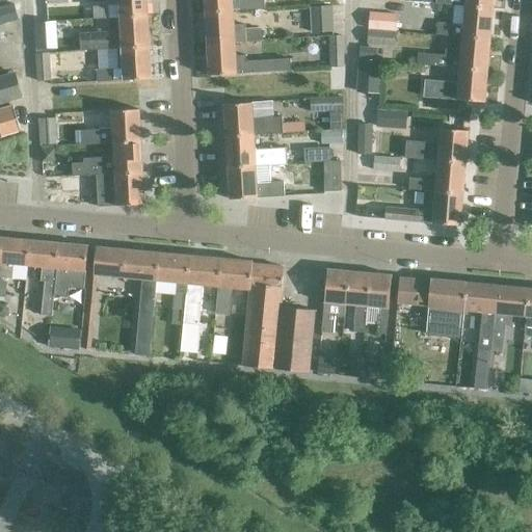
[(90,8),(90,10),(91,21),(118,20),(147,18),(144,0),(116,0),(117,6),(106,7),(106,8),(90,8)]
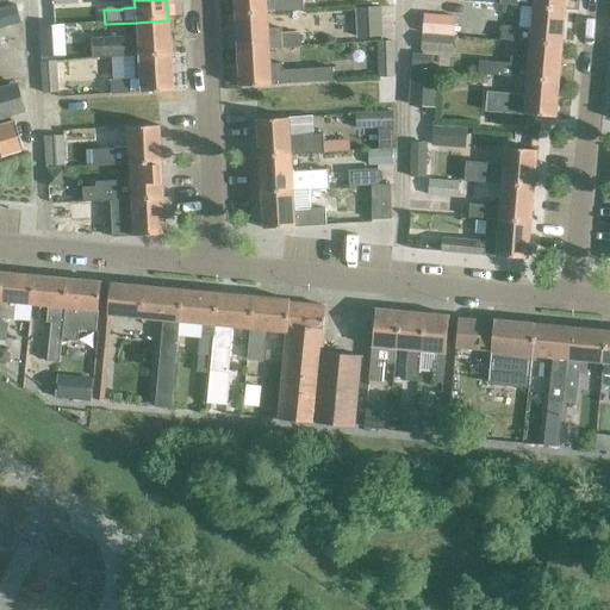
[(290,0),(232,0),(234,16),(266,13),(303,12),(302,0),(290,1),(290,0)]
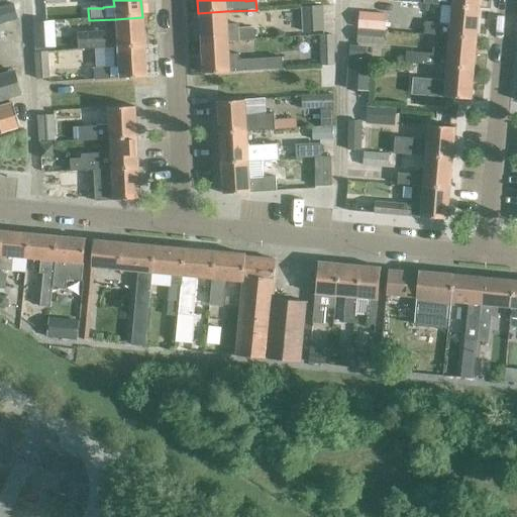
[(425,0),(425,4),(425,6),(439,7),(451,8),(451,6),(479,8),(480,0),(425,0)]
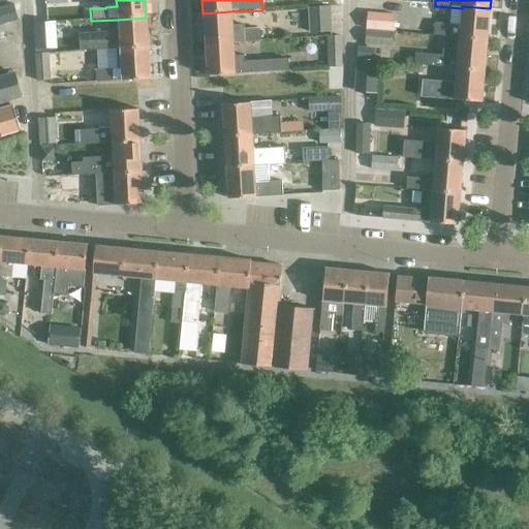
[(10,4),(0,7),(0,24),(16,20),(10,4)]
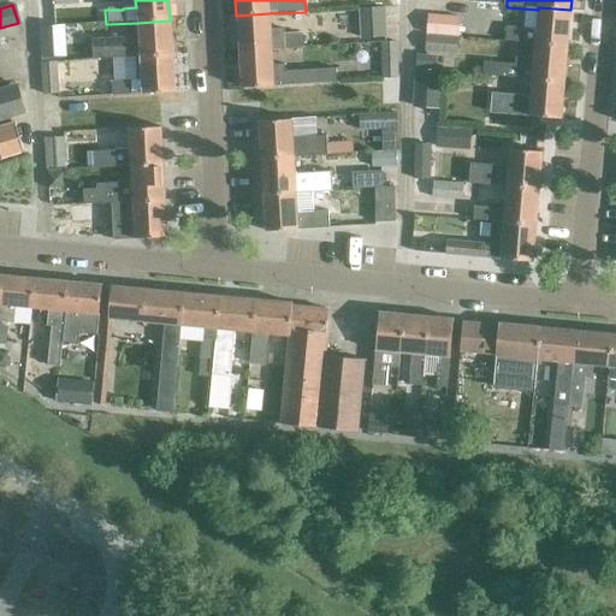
[(505,29),(504,42),(534,45),(568,47),(570,10),(538,7),(538,10),(523,9),(521,30),(505,29)]
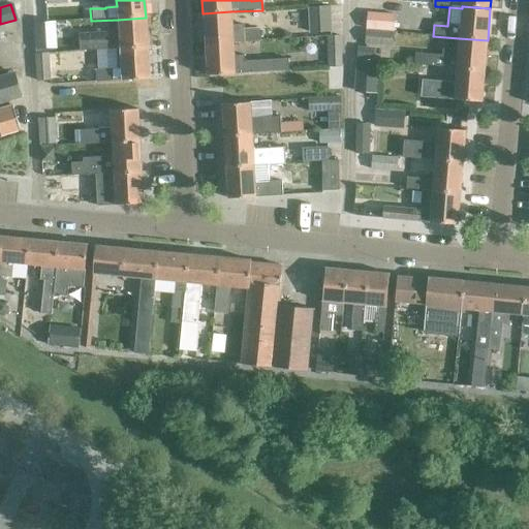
[(309,33),(331,32),(330,7),(308,8),(309,33)]
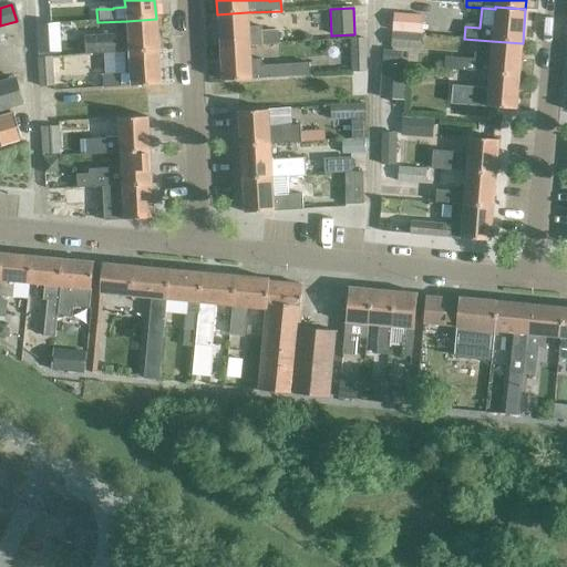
[(248,27),(247,12),(217,14),(219,48),(249,45),(277,44),(277,31),(260,32),(260,27),(248,27)]
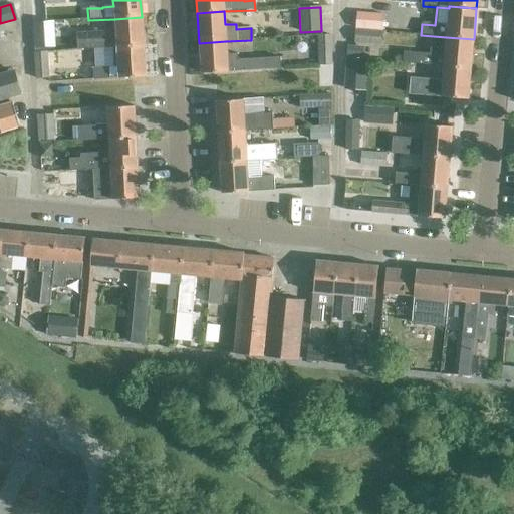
[(381,31),(382,16),(357,14),(356,29),(381,31)]
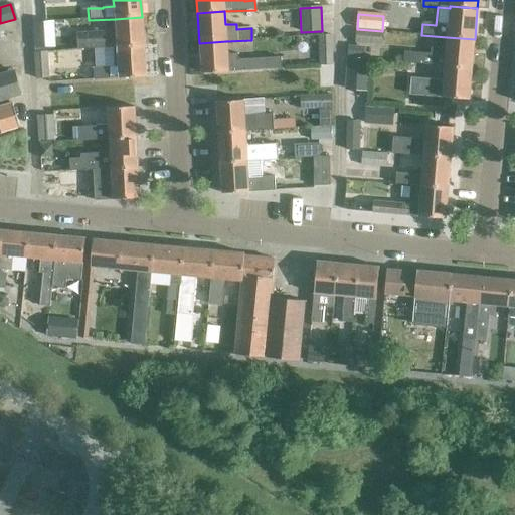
[(74,34),(75,51),(116,49),(143,47),(142,17),(115,19),(115,32),(74,34)]
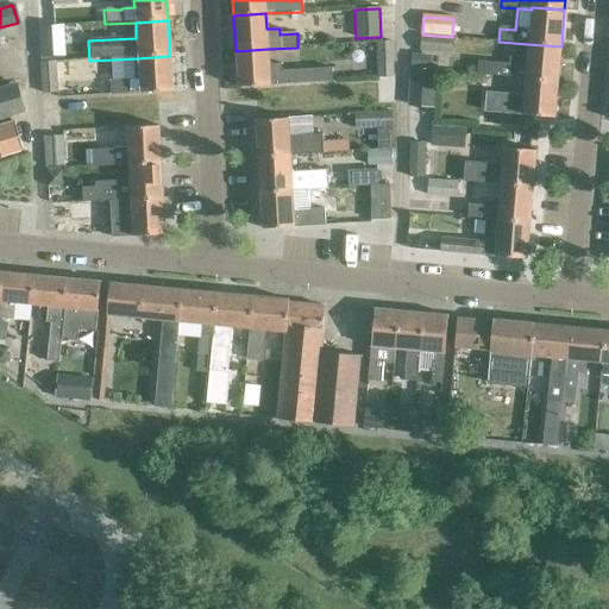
[(62,27),(37,29),(39,58),(63,57),(62,27)]
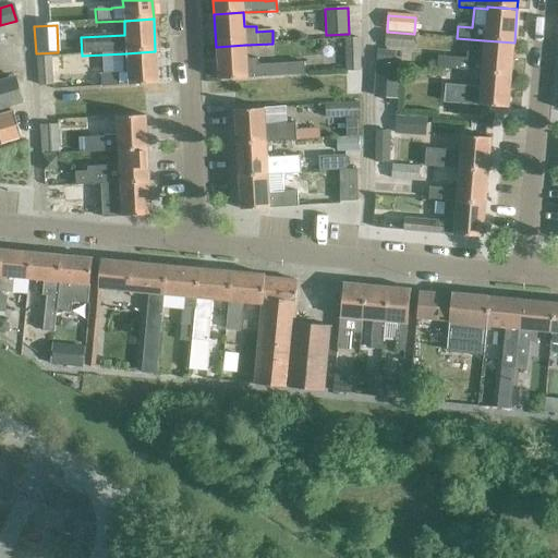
[(412,50),(413,36),(387,34),(386,48),(412,50)]
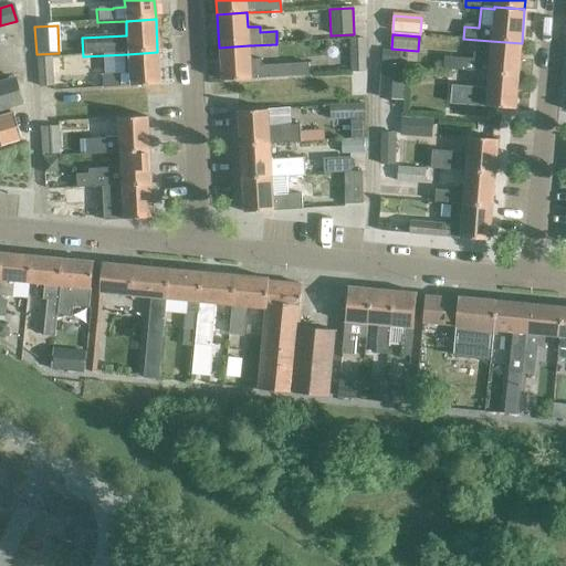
[(349,40),(349,73),(363,73),(362,40),(349,40)]
